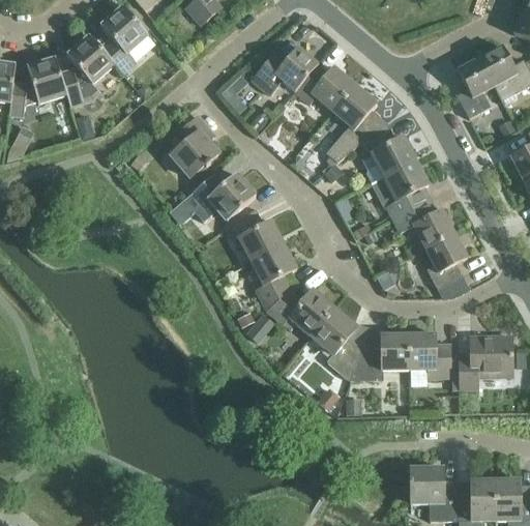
[(139,0),(137,2),(145,11),(157,0),(139,0)]
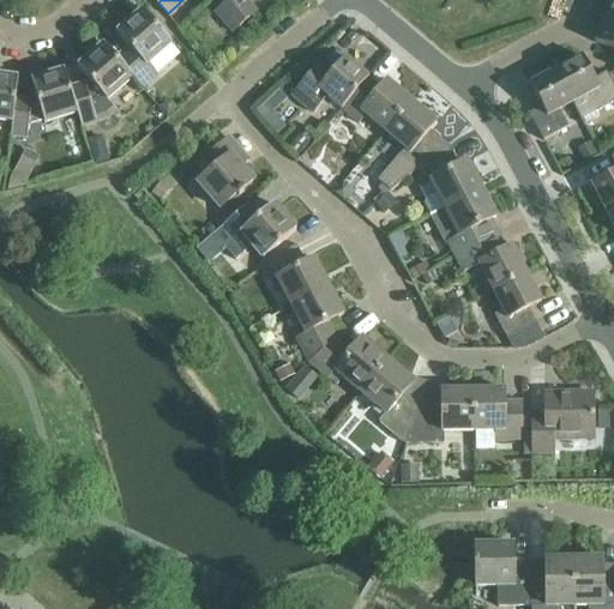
[(226,0),(215,8),(233,29),(256,8),(248,0),(226,0)]
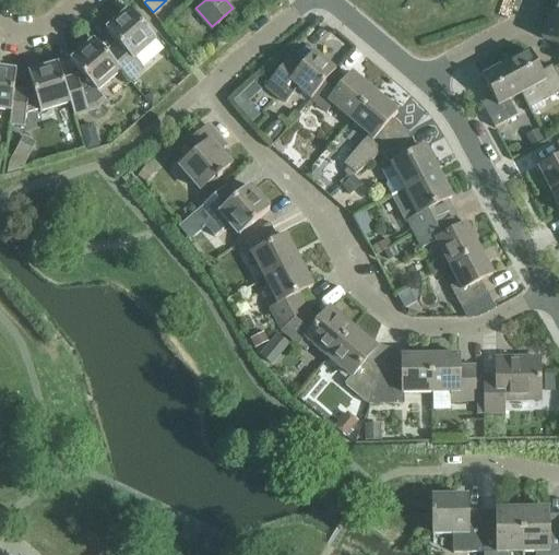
[(120,45),(109,55),(120,68),(129,78),(143,66),(143,65),(163,46),(155,37),(156,37),(129,7),(106,27),(120,45)]
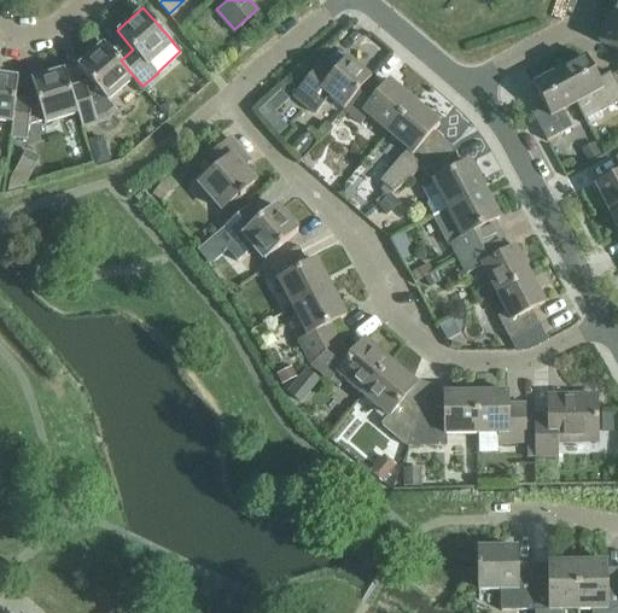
[(617,15),(611,12),(599,40),(617,47),(617,60),(617,63),(617,15)]
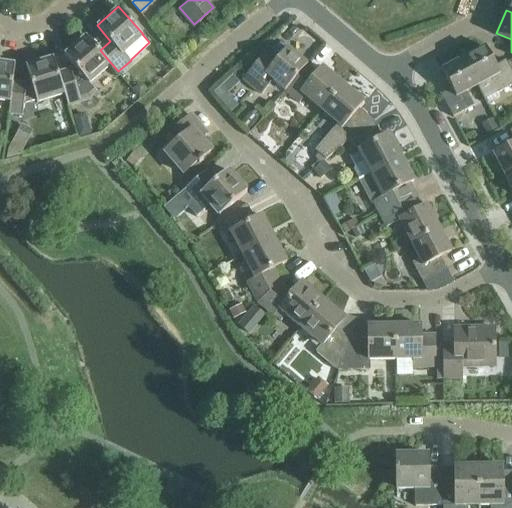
[(71,73),(60,76),(64,91),(68,102),(80,99),(91,96),(97,91),(88,81),(110,62),(100,50),(86,34),(64,53),(74,64),(70,68),(71,73)]
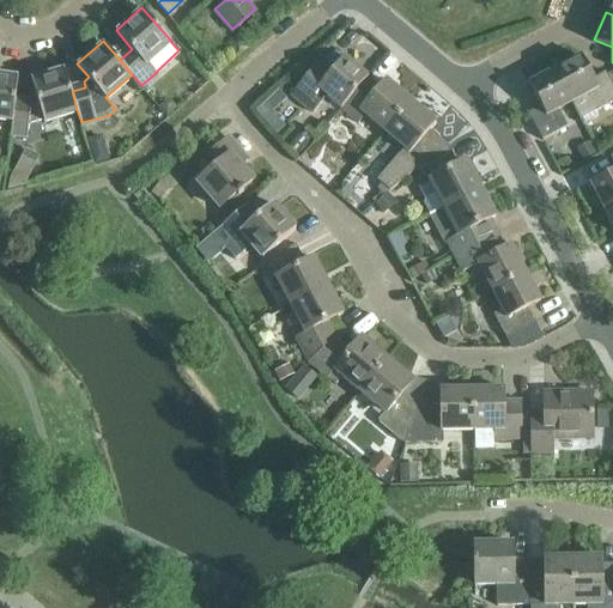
[(581,53),(554,67),(571,99),(583,121),(594,115),(592,110),(612,98),(612,83),(605,68),(593,76),(581,53)]
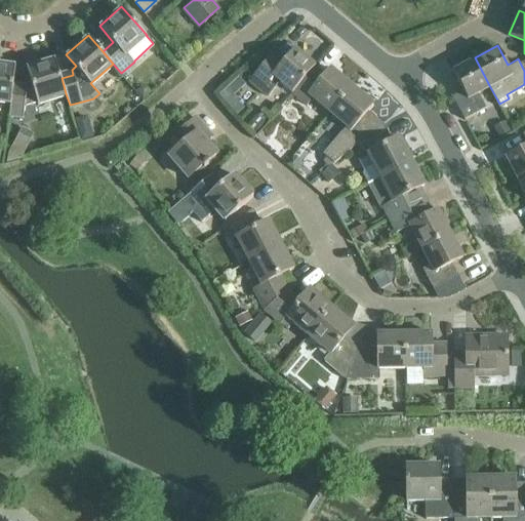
[(280,80),(292,91),(315,64),(294,46),(281,63),(271,53),(249,78),(268,94),(280,80)]
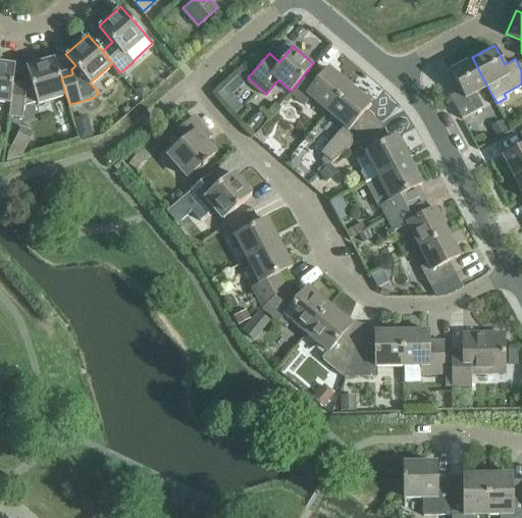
[(12,84),(10,102),(8,112),(22,114),(24,103),(37,100),(38,102),(65,93),(61,78),(54,57),(27,66),(32,84),(27,86),(12,84)]
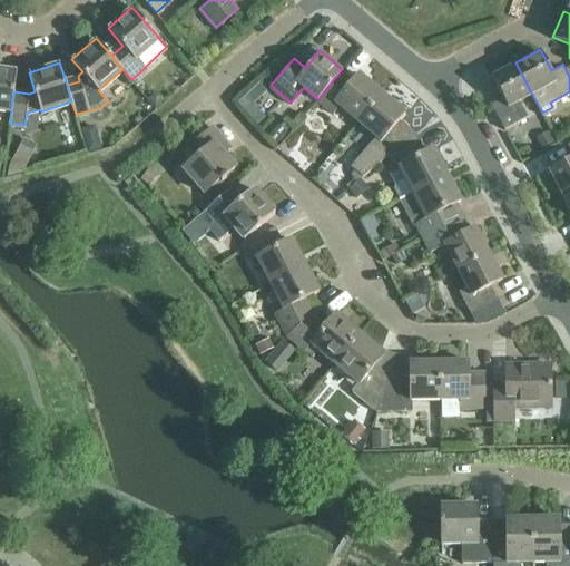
[(531,93),(516,62),(491,76),(502,97),(491,103),(504,128),(528,115),(519,99),(531,93)]
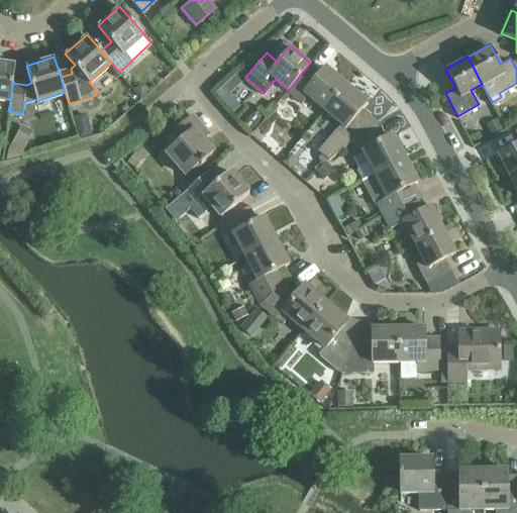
[(0,99),(10,101),(12,83),(15,64),(0,61),(0,99)]
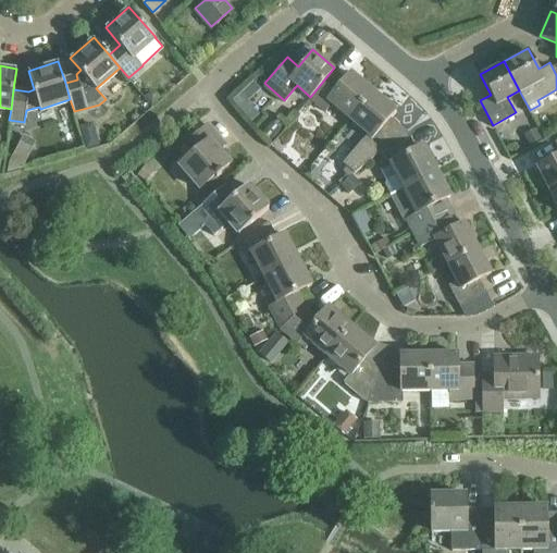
[(331,102),(349,118),(373,89),(350,71),(345,77),(334,68),(310,97),(325,110),(331,102)]
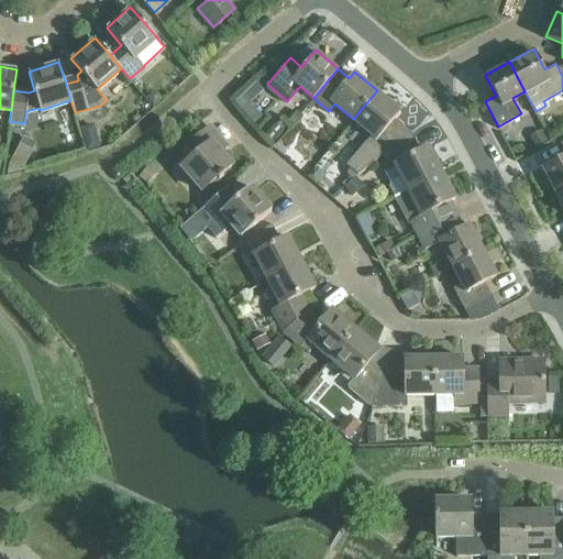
[(357,172),(383,153),(410,130),(394,117),(399,110),(377,90),(353,119),(371,134),(348,163),(357,172)]
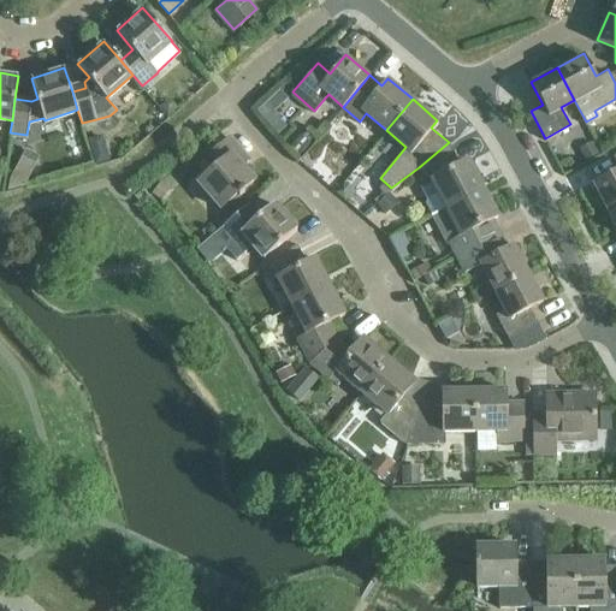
[(95,129),(98,152),(110,150),(108,129),(95,129)]
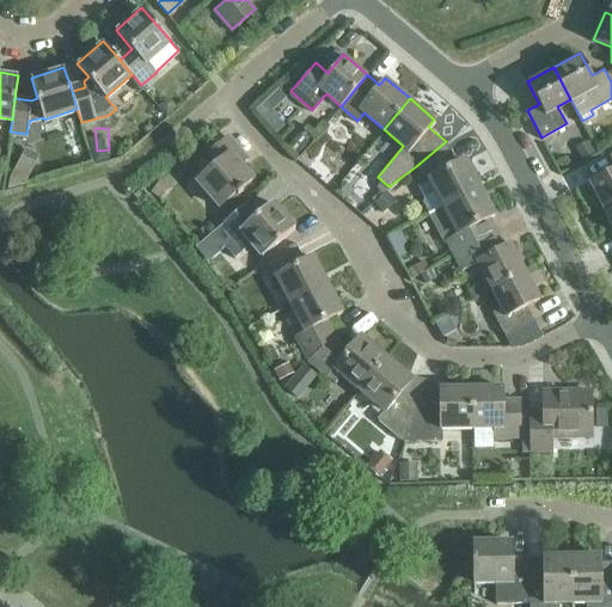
[(197,179),(219,206),(252,177),(239,163),(246,157),(228,135),(202,157),(212,167),(197,179)]
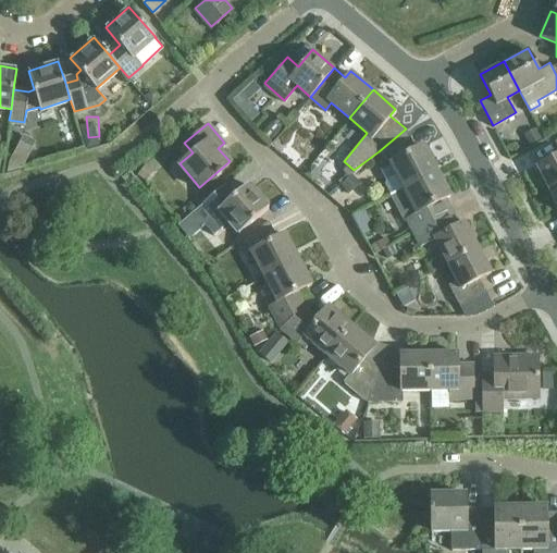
[(379,151),(398,189),(403,187),(437,169),(423,144),(416,148),(406,128),(379,151)]
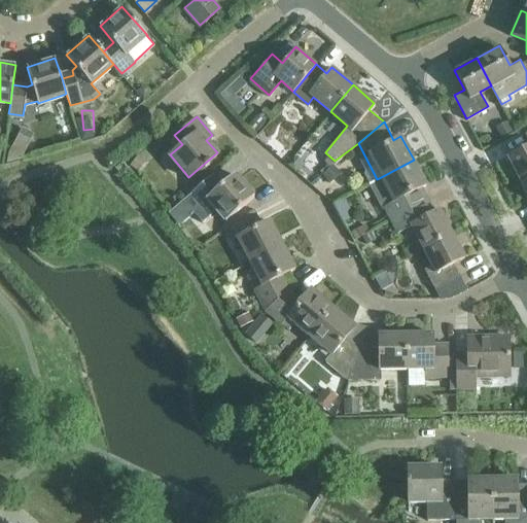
[(526,144),(506,155),(519,177),(526,172),(526,130),(525,132),(526,136),(526,144)]
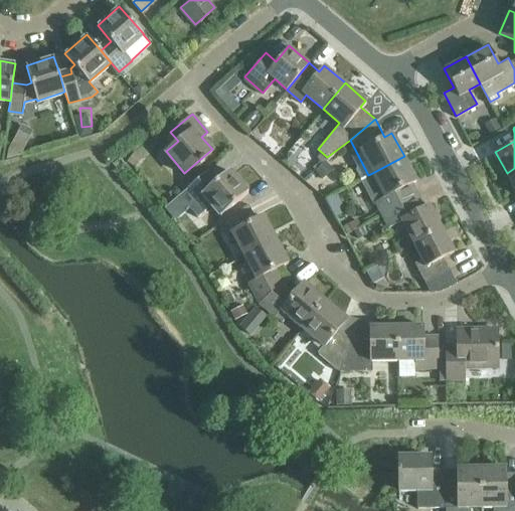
[(381,198),(387,210),(411,197),(422,192),(416,179),(404,156),(372,173),(368,175),(361,178),(374,202),(381,198)]
